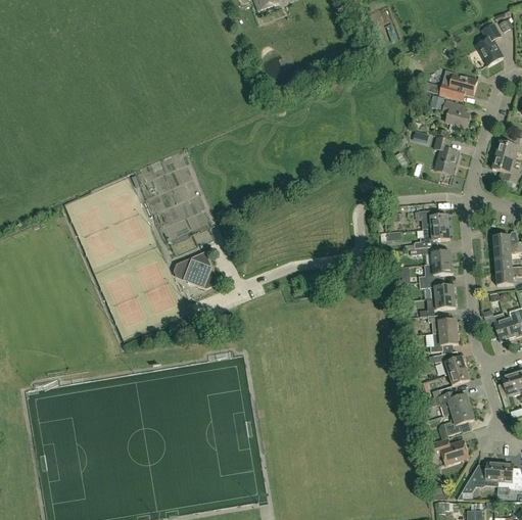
[(252,0),(257,10),(278,2),(277,0),(252,0)]
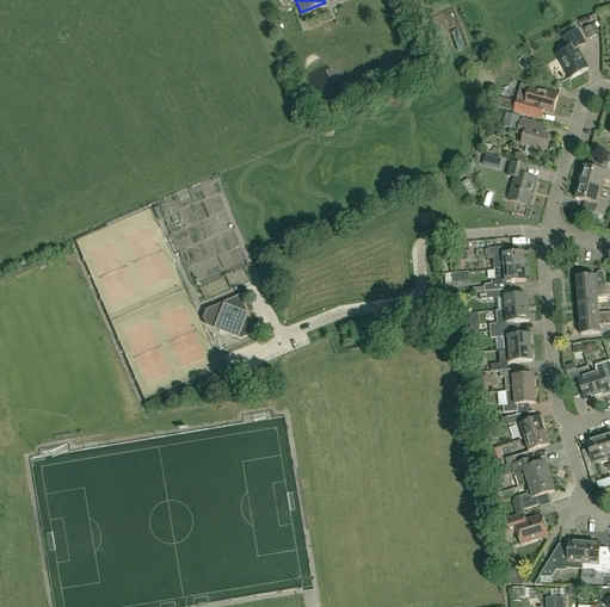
[(575,45),(584,41),(577,28),(564,35),(568,43),(556,51),(570,75),(587,64),(575,45)]
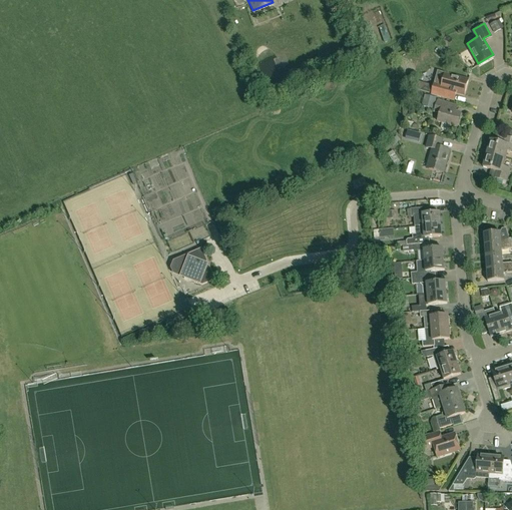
[(448,60),(459,53),(453,43),(442,50),(448,60)]
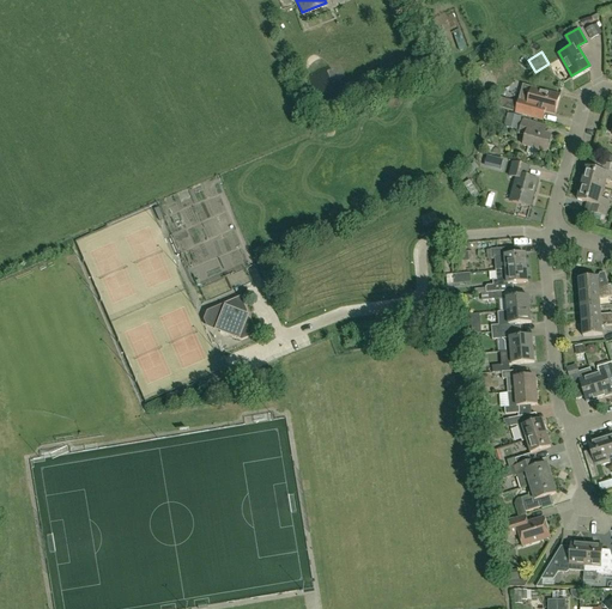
[(344,65),(331,69),(335,81),(347,78),(344,65)]
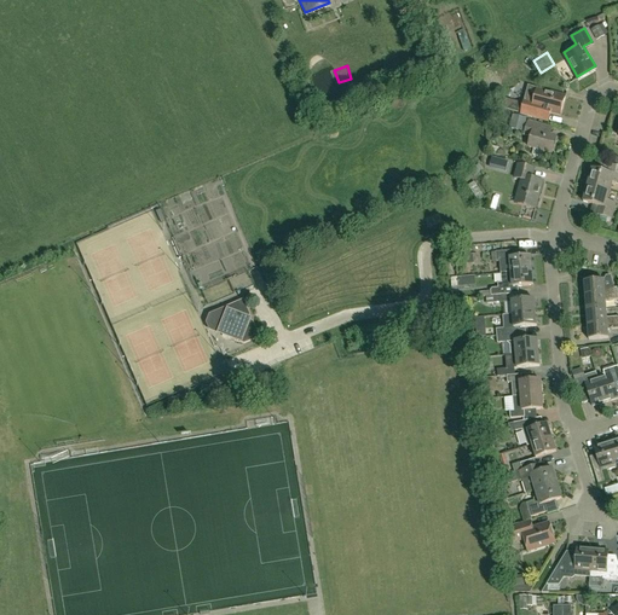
[(520,111),(538,116),(548,120),(550,110),(559,112),(565,93),(537,86),(532,104),(524,102),(520,111)]
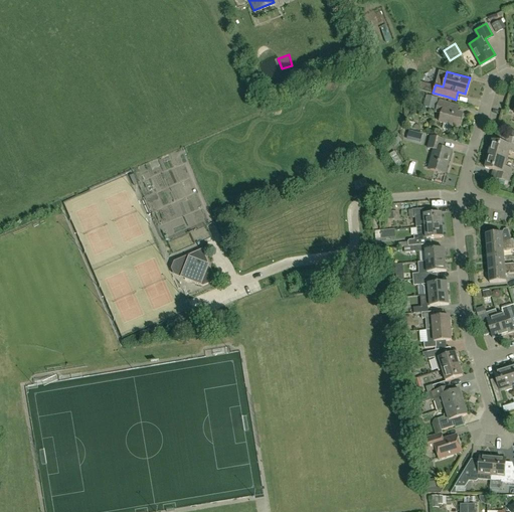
[(437,106),(439,100),(437,100),(437,96),(425,93),(422,104),(435,107),(435,106),(437,106)]
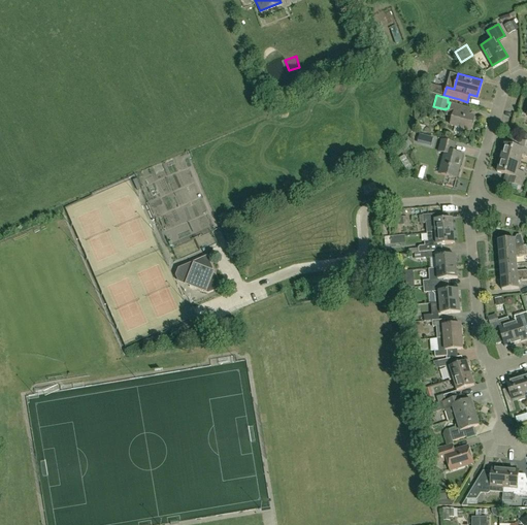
[(450,123),(454,124),(453,129),(454,131),(461,133),(463,132),(464,127),(470,129),(474,115),(468,113),(470,106),(450,101),(450,102),(448,108),(447,112),(452,113),(450,123)]
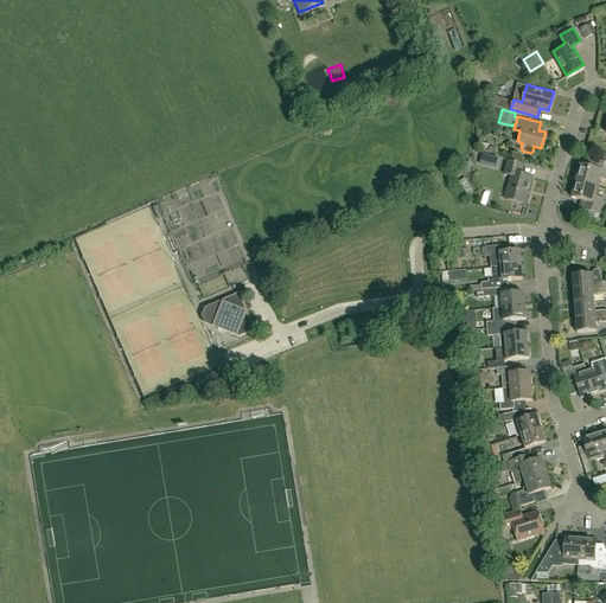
[(523,164),(508,159),(504,171),(511,173),(504,197),(525,201),(533,175),(521,172),(523,164)]
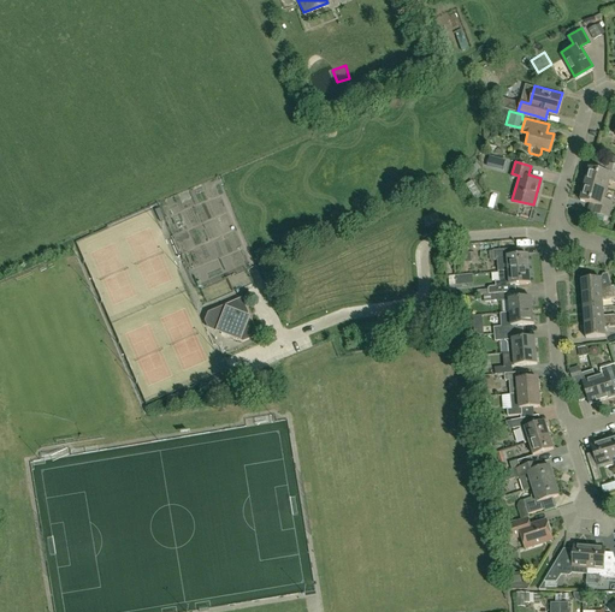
[(589,166),(585,182),(605,188),(608,178),(614,179),(614,164),(605,161),(603,170),(589,166)]
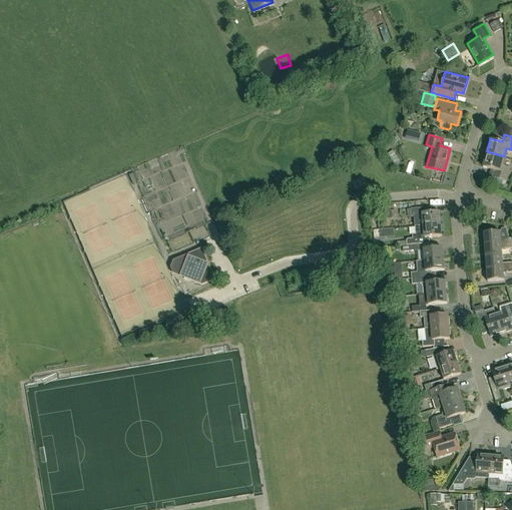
[(502,164),(504,156),(487,151),(483,165),(495,168),(493,175),(506,178),(509,166),(502,164)]
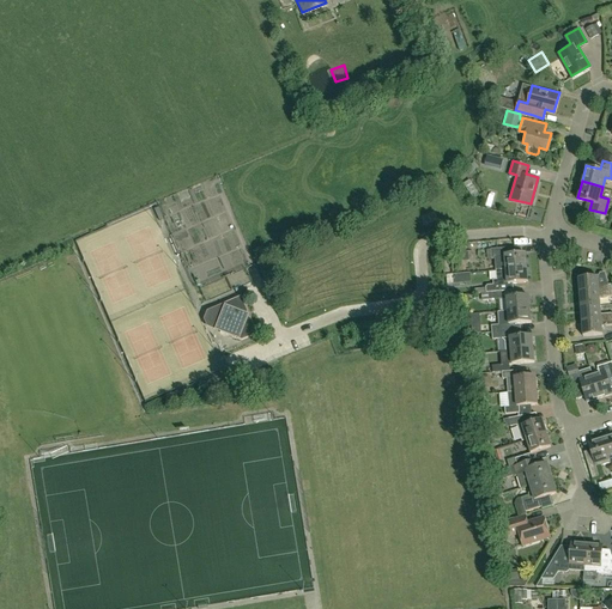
[(510,253),(509,245),(490,247),(488,247),(488,256),(495,255),(496,268),(526,266),(525,250),(510,253)]
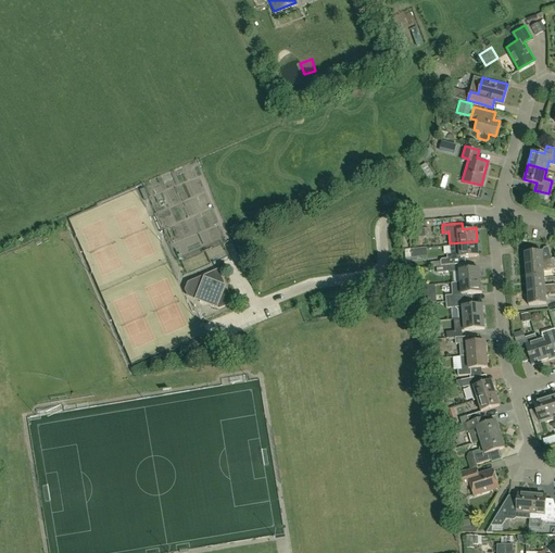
[(478,253),(477,241),(450,243),(450,250),(446,250),(446,254),(441,255),(440,256),(440,263),(442,263),(455,262),(465,261),(464,254),(478,253)]
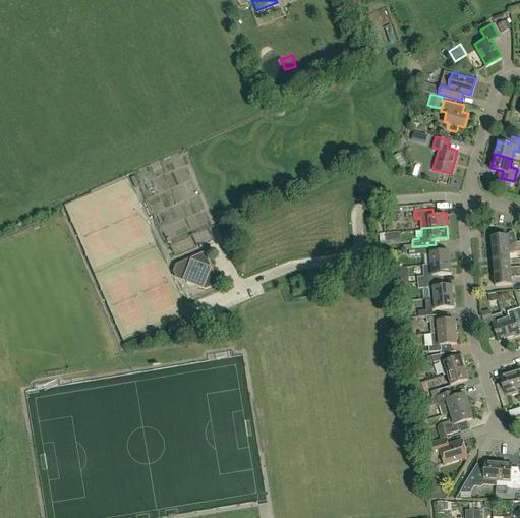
[(490,234),(492,246),(519,244),(519,239),(508,240),(507,233),(490,234)]
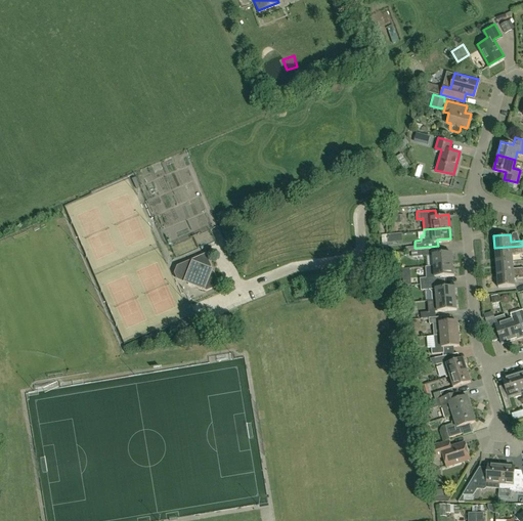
[(522,251),(522,246),(494,248),(495,260),(512,259),(512,252),(522,251)]
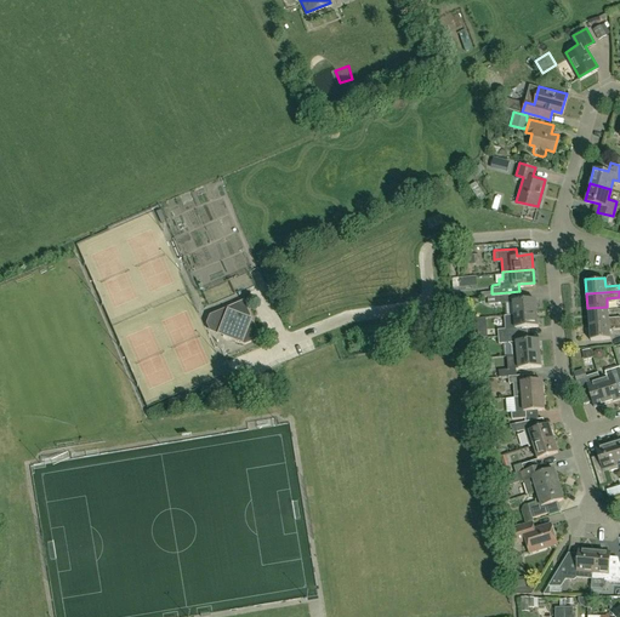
[(249,313),(243,297),(227,304),(219,326),(221,333),(243,342),(259,335),(252,320),(249,319),(248,316),(249,313)]
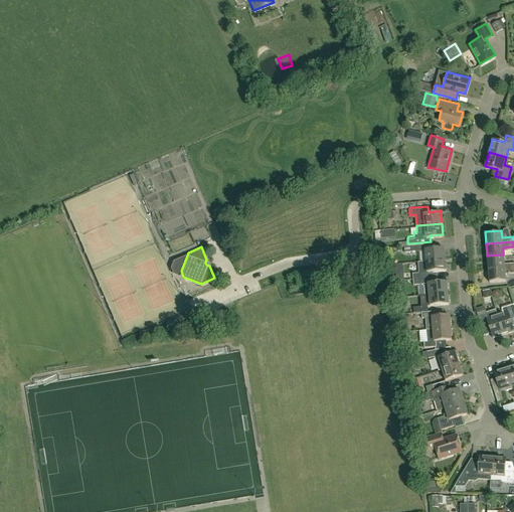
[(444,246),(434,247),(424,248),(425,260),(445,259),(444,246)]
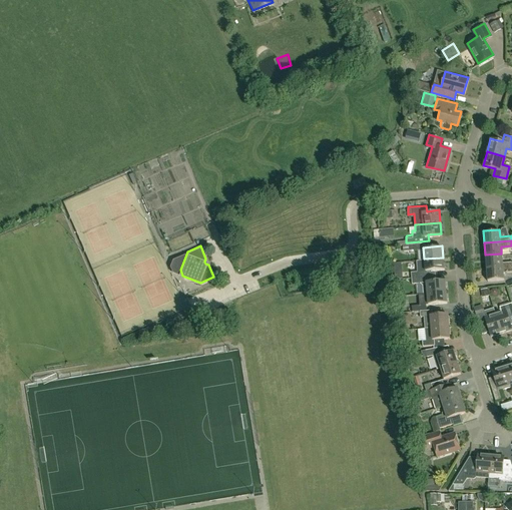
[(511,260),(502,261),(501,253),(485,255),(486,267),(511,265),(511,260)]
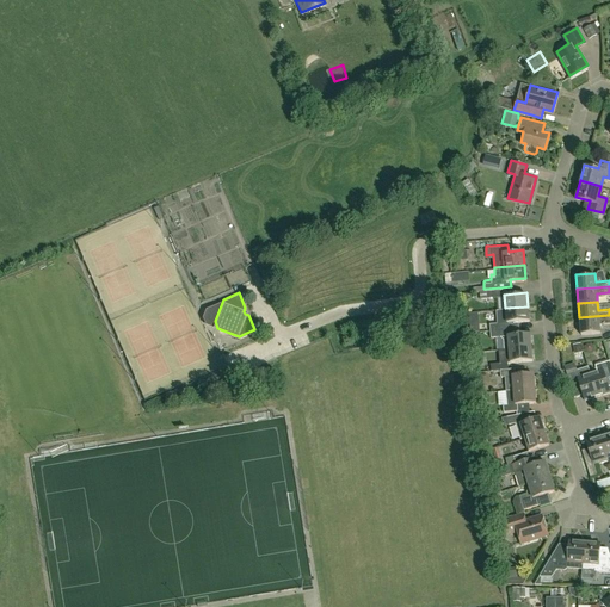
[(528,319),(528,307),(505,308),(506,321),(528,319)]
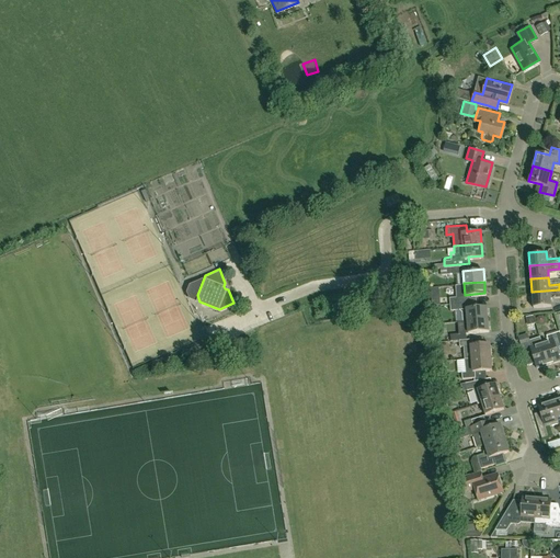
[(559,289),(532,292),(533,306),(550,304),(550,296),(559,295),(559,289)]
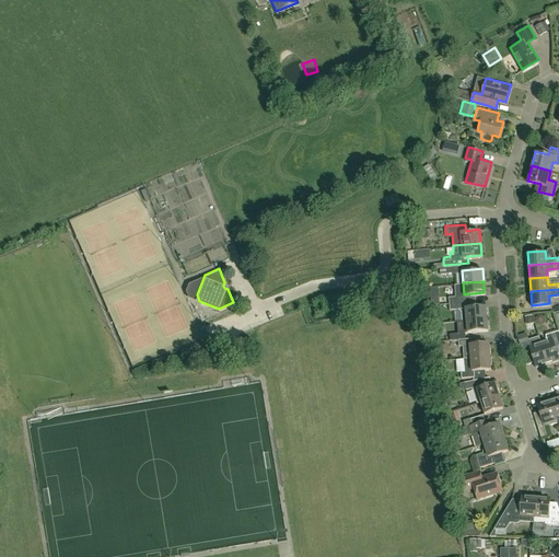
[(463,306),(462,301),(449,302),(450,308),(461,306),(462,320),(486,317),(485,305),(463,306)]
